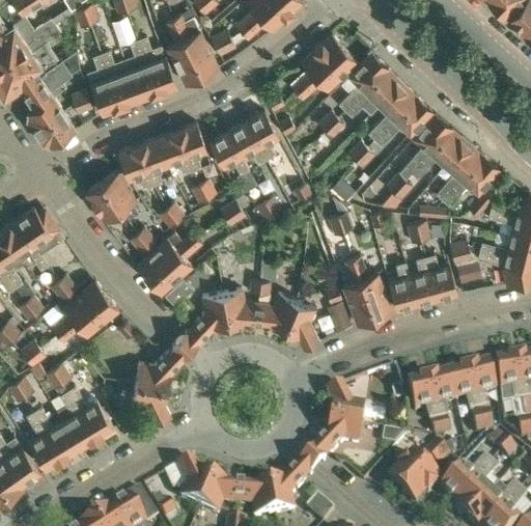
[(73,17),(70,12),(86,2),(84,0),(11,0),(8,2),(7,2),(0,6),(0,63),(39,38),(38,36),(55,25),(57,27),(73,17)]
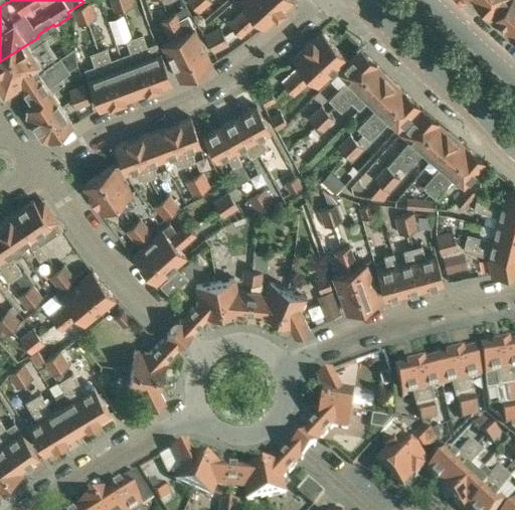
[(108,0),(114,16),(123,13),(119,0),(108,0)]
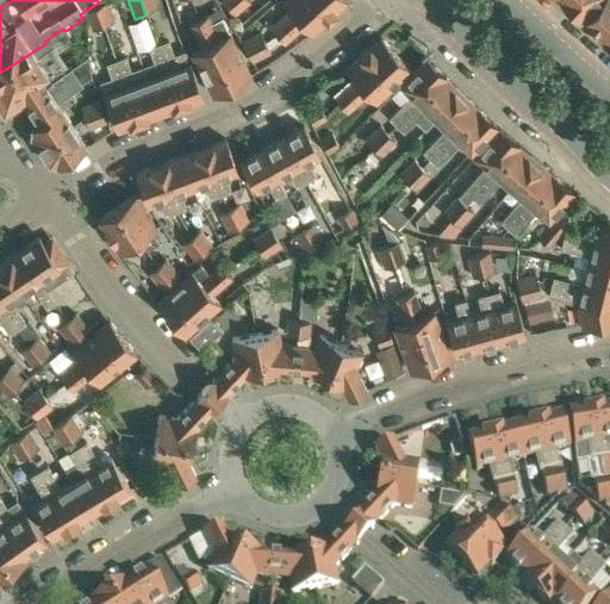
[(141,0),(145,16),(157,12),(153,0),(141,0)]
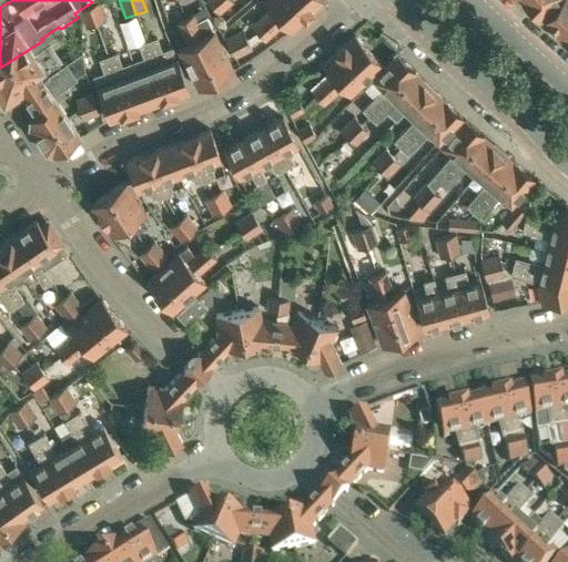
[(212,10),(224,0),(206,0),(205,1),(212,10)]
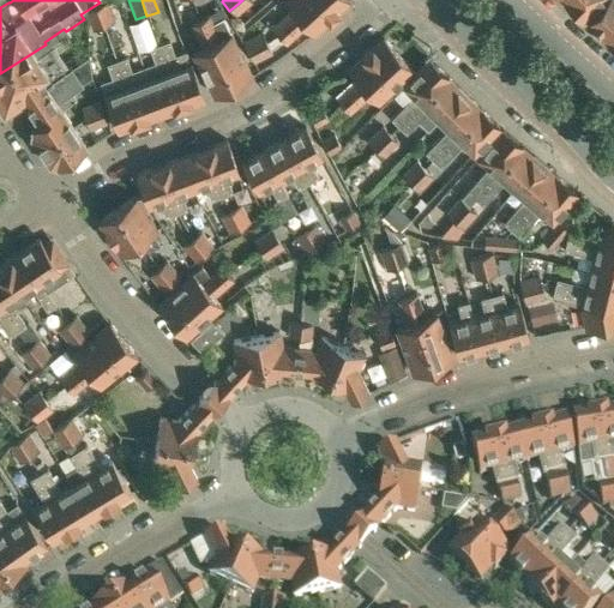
[(252,7),(246,0),(242,0),(229,11),(236,19),(252,7)]
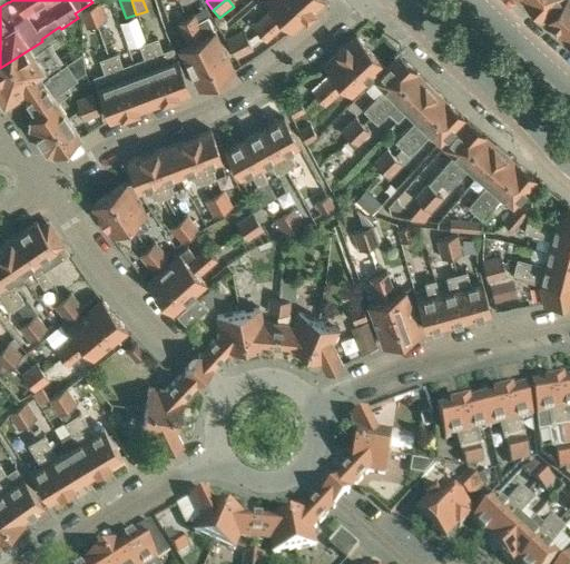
[(271,0),(265,6),(272,12),(253,30),(259,37),(297,0),(271,0)]
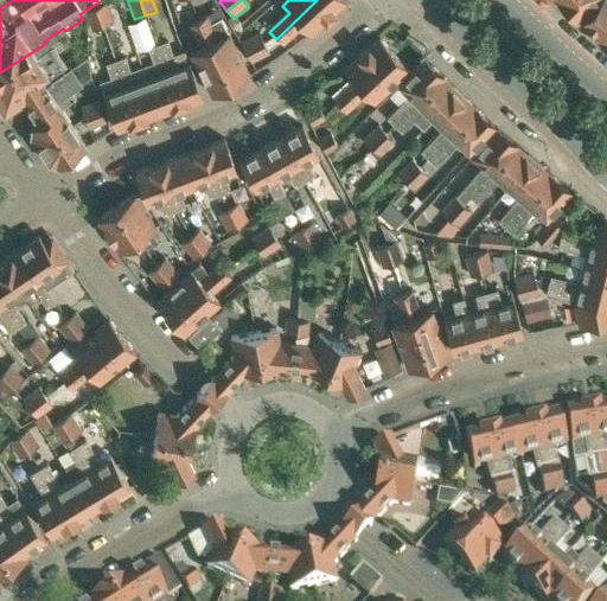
[(346,4),(343,0),(317,0),(276,39),(283,46),(304,29),(311,37),(325,23),(327,25),(337,16),(334,14),(346,4)]
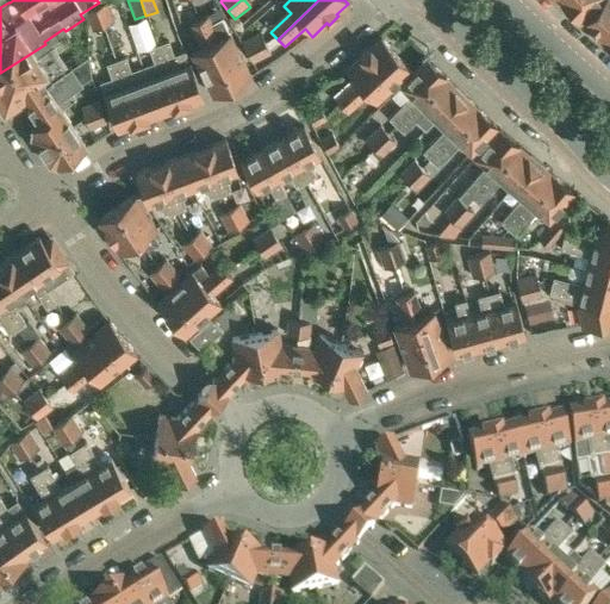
[(565,0),(559,6),(577,23),(598,0),(565,0)]
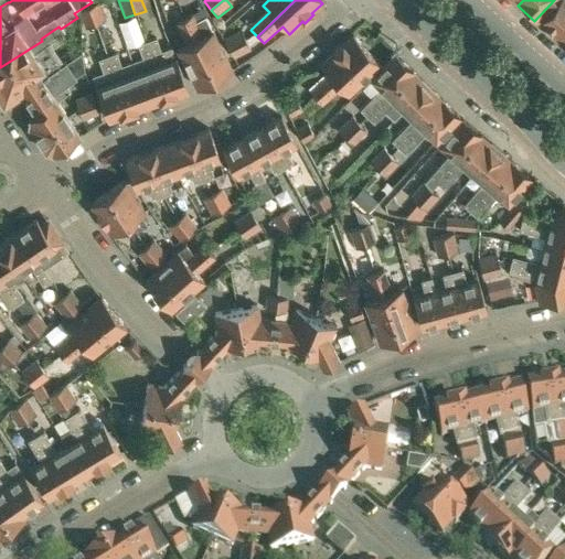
[(560,0),(540,23),(556,39),(564,28),(564,1),(563,0),(560,0)]
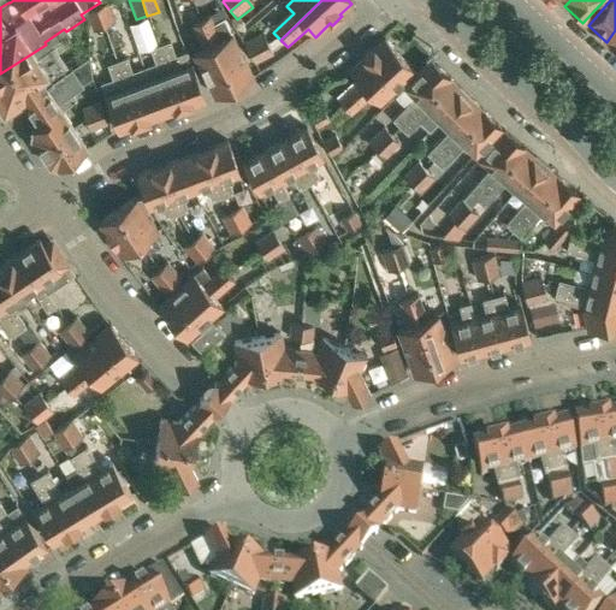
[(107,7),(96,11),(104,30),(116,25),(107,7)]
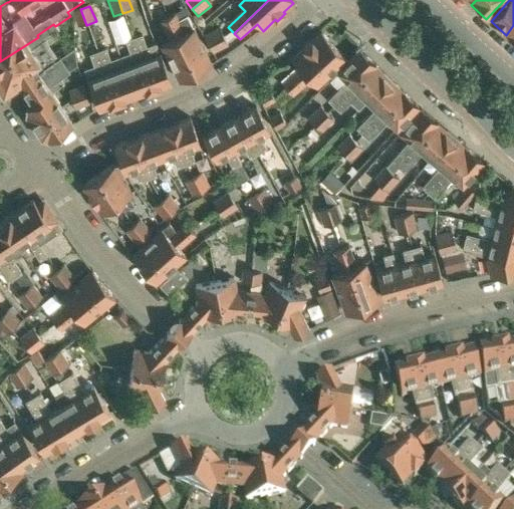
[(77,29),(86,25),(80,9),(70,13),(77,29)]
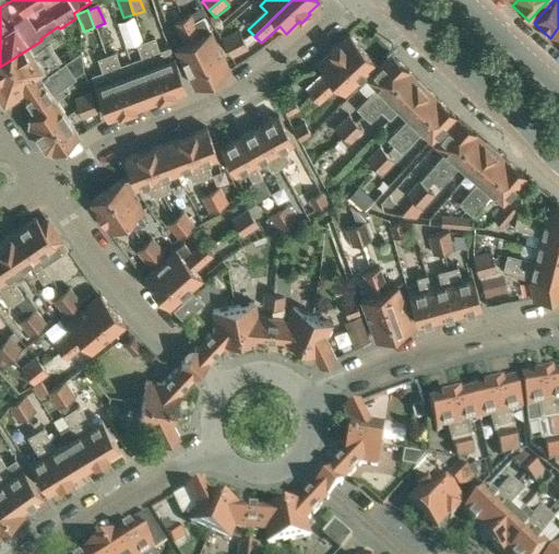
[(230,73),(211,34),(204,21),(194,25),(191,18),(182,22),(213,82),(230,73)]
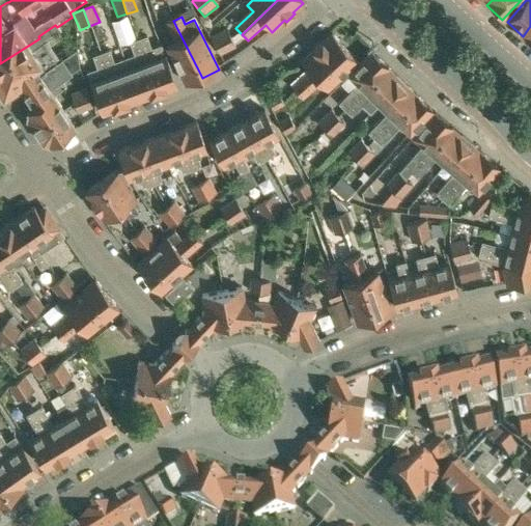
[(186,86),(202,78),(173,21),(166,25),(176,45),(167,49),(186,86)]
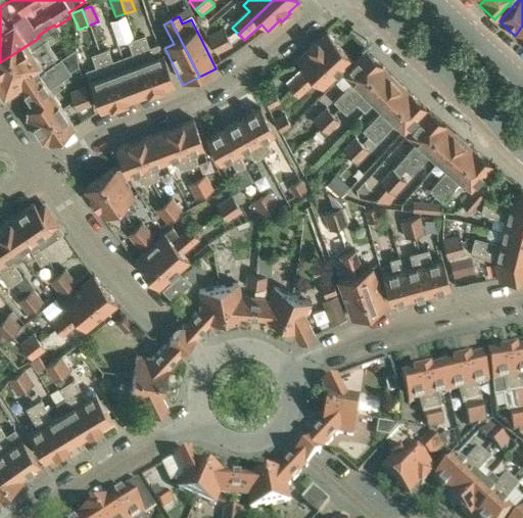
[(47,89),(52,86),(60,81),(61,82),(78,71),(76,54),(40,78),(35,71),(41,66),(31,52),(59,33),(56,27),(54,25),(38,36),(39,38),(0,62),(0,81),(6,90),(15,84),(28,102),(47,89)]
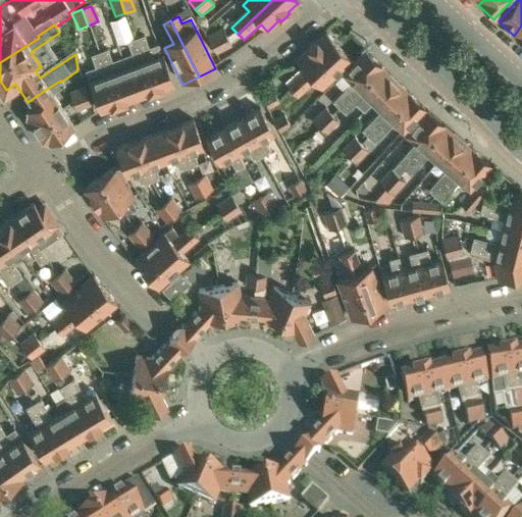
[(521,45),(521,26),(514,36),(513,37),(521,45)]
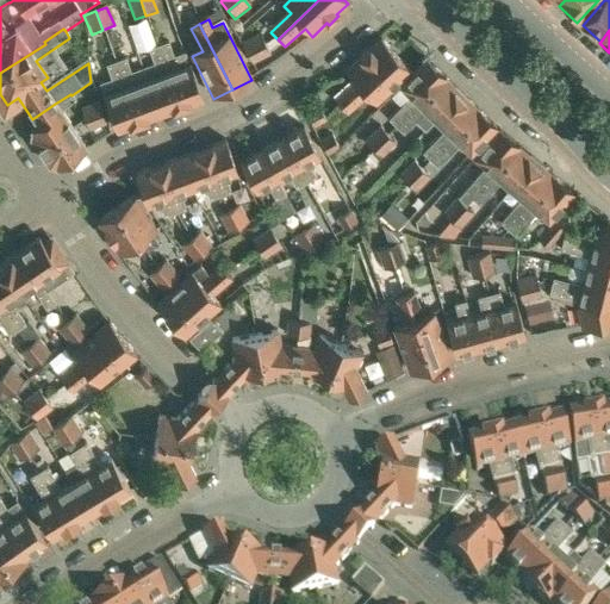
[(262,38),(243,48),(248,57),(267,48),(262,38)]
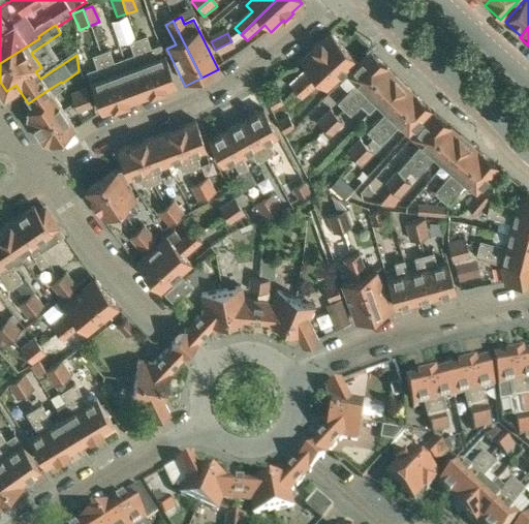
[(289,87),(296,94),(343,50),(332,35),(321,44),(320,42),(311,51),(313,52),(301,63),(307,71),(289,87)]
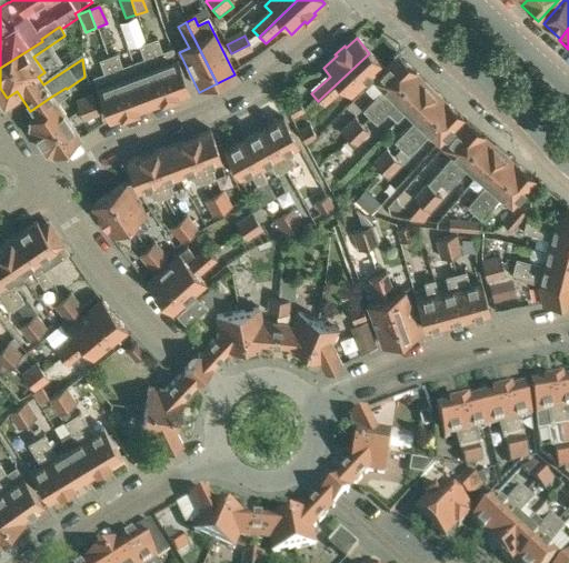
[(175,53),(163,58),(159,44),(149,48),(169,102),(190,96),(180,68),(175,53)]
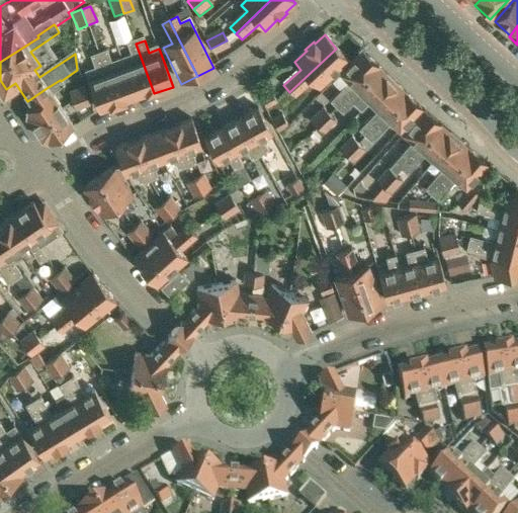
[(227,40),(210,49),(214,57),(231,49),(227,40)]
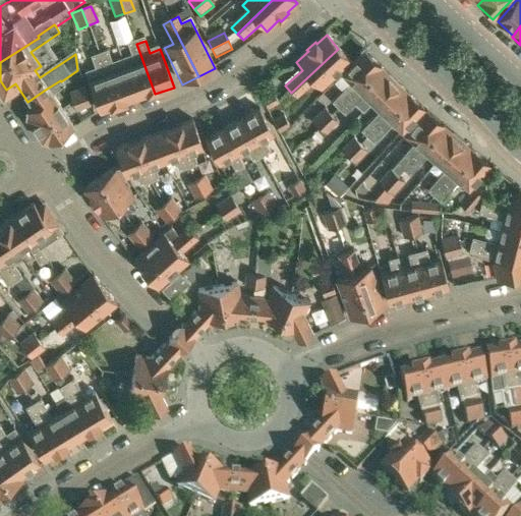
[(133,59),(123,62),(136,100),(155,94),(136,44),(129,47),(133,59)]
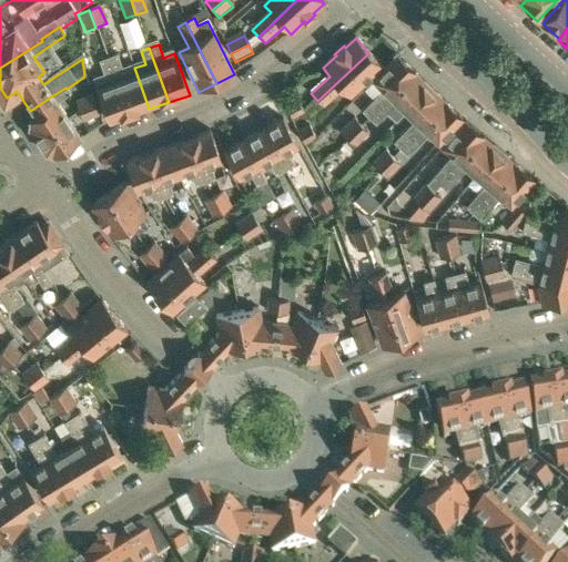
[(382,69),(368,53),(317,101),(323,108),(343,91),(350,98),(382,69)]
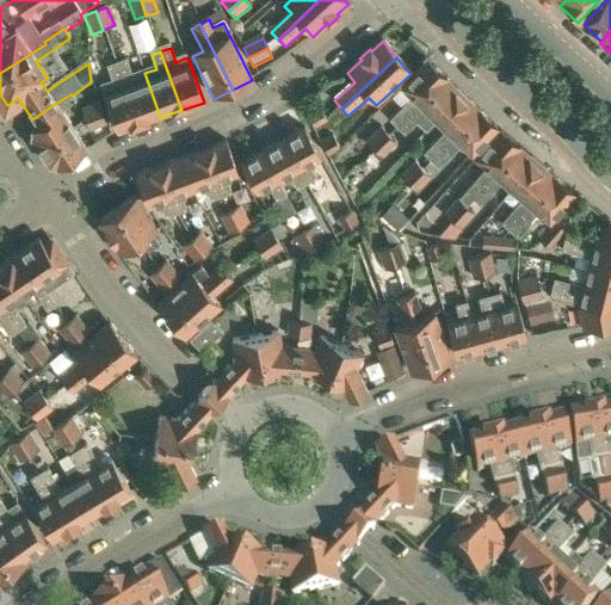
[(128,63),(117,67),(139,125),(160,117),(144,73),(133,78),(128,63)]
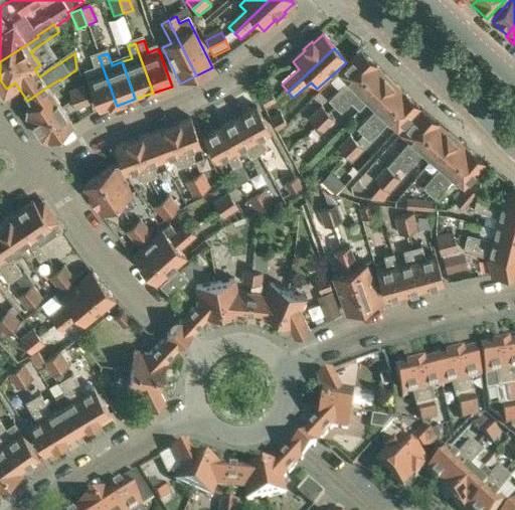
[(334,110),(337,106),(376,67),(361,53),(339,75),(346,83),(328,104),(334,110)]
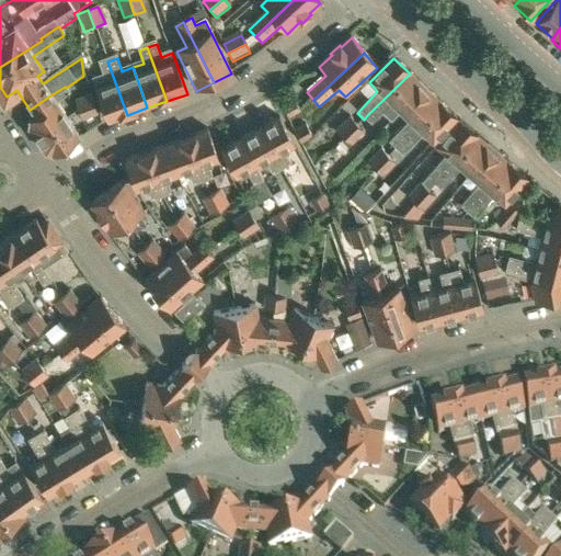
[(107,122),(127,115),(107,61),(100,64),(104,77),(92,81),(96,91),(107,122)]
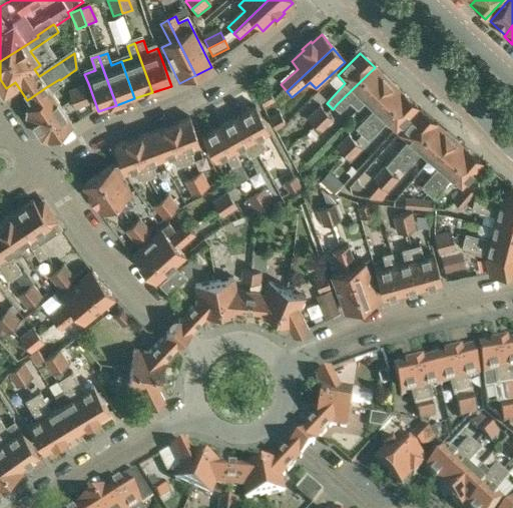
[(358,113),(367,103),(388,81),(375,67),(336,105),(333,109),(340,116),(343,112),(350,105),(358,113)]
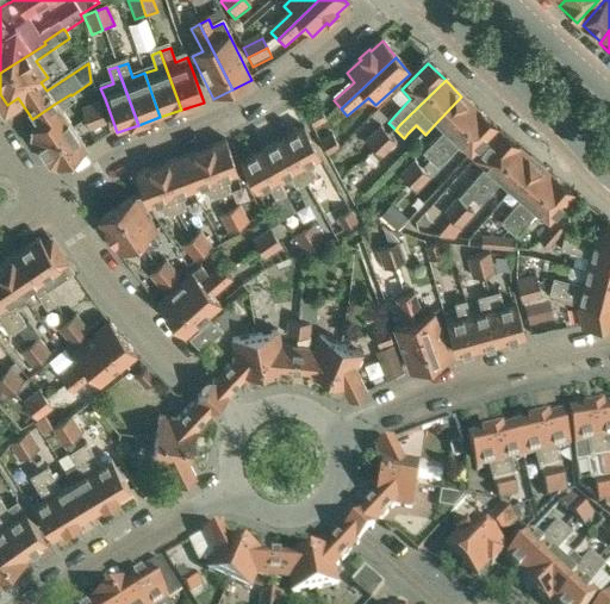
[(78,103),(72,95),(70,94),(61,100),(68,110),(78,103)]
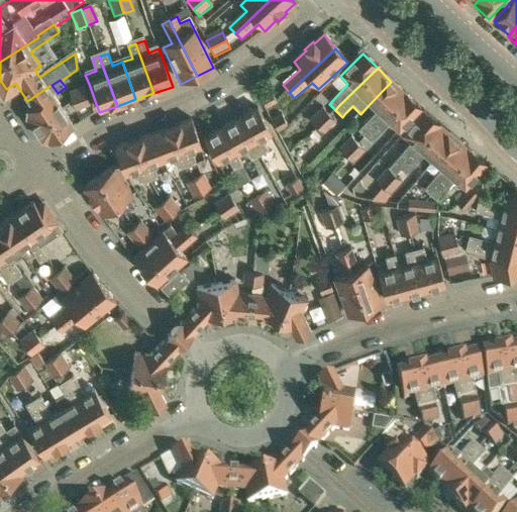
[(365,138),(368,135),(405,96),(391,82),(370,104),(378,112),(357,132),(365,138)]
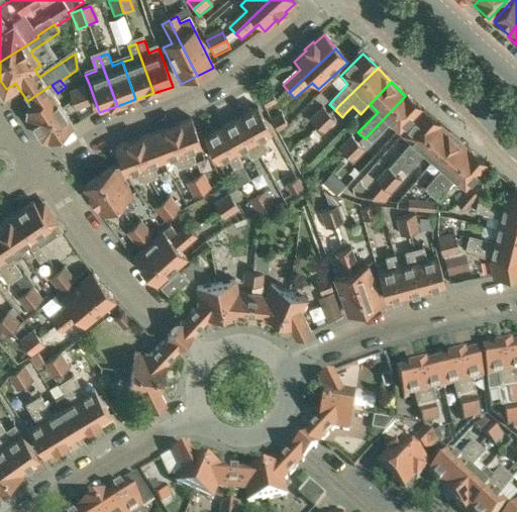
[(26,119),(33,130),(63,111),(48,89),(46,88),(27,101),(31,108),(26,112),(26,119)]
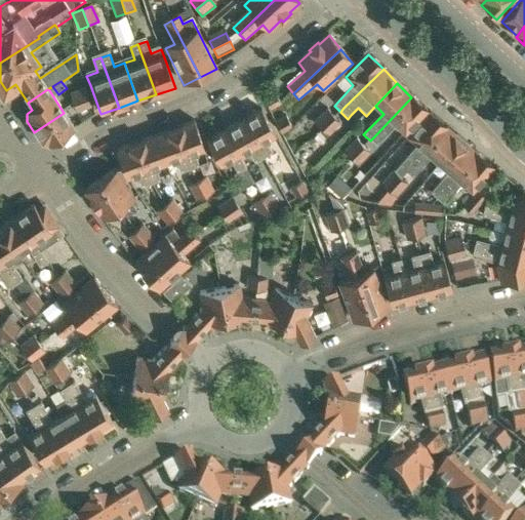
[(70,97),(73,107),(89,101),(86,91),(70,97)]
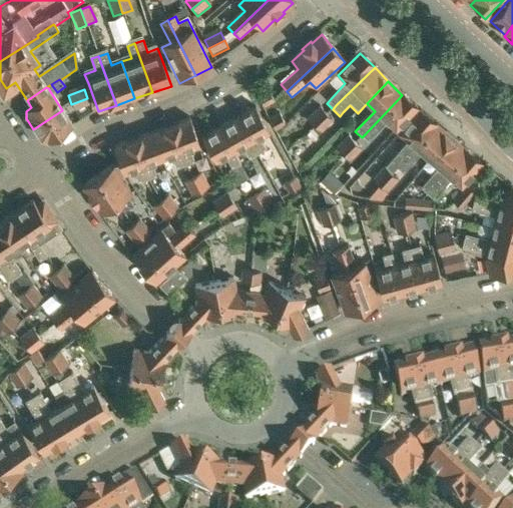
[(264,110),(275,104),(268,92),(258,97),(264,110)]
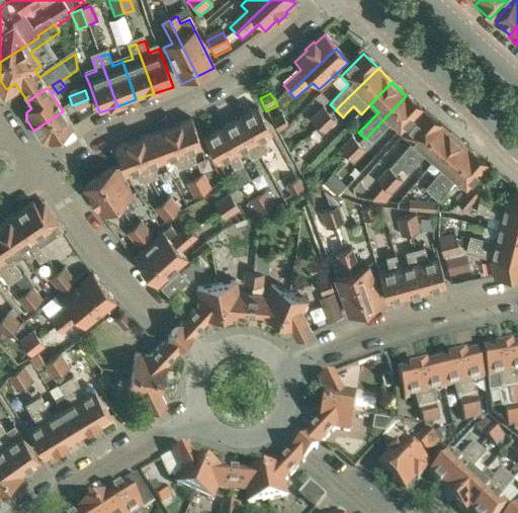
[(421,110),(406,96),(368,136),(365,139),(371,145),(374,141),(391,125),(400,133),(421,110)]
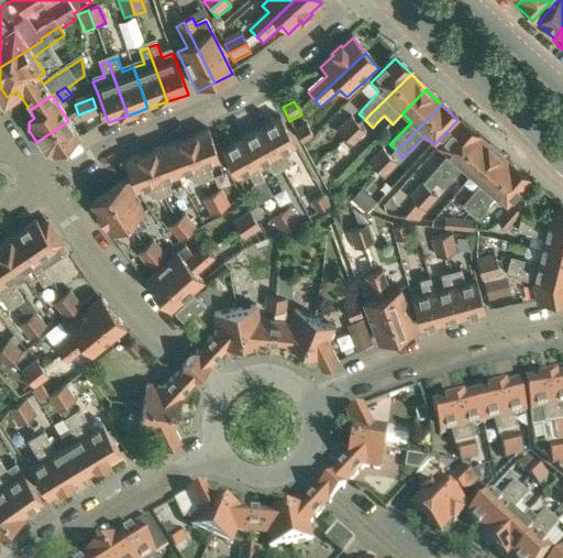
[(78,115),(81,124),(99,118),(96,108),(78,115)]
